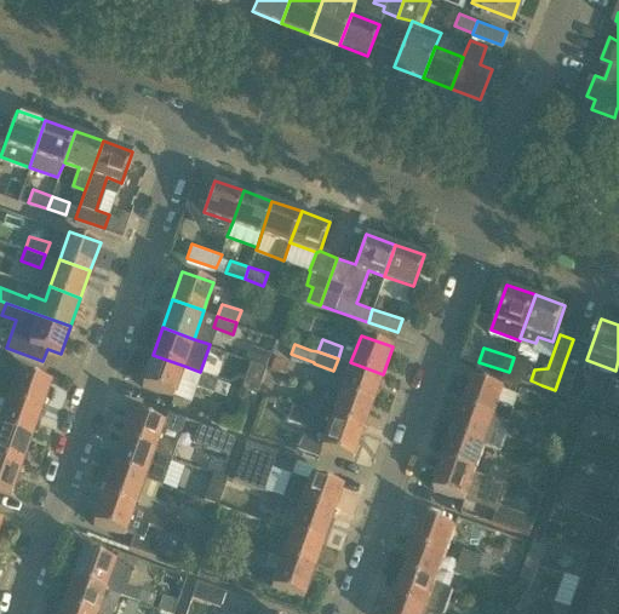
[(184,366),(153,355),(143,383),(173,394),(184,366)]
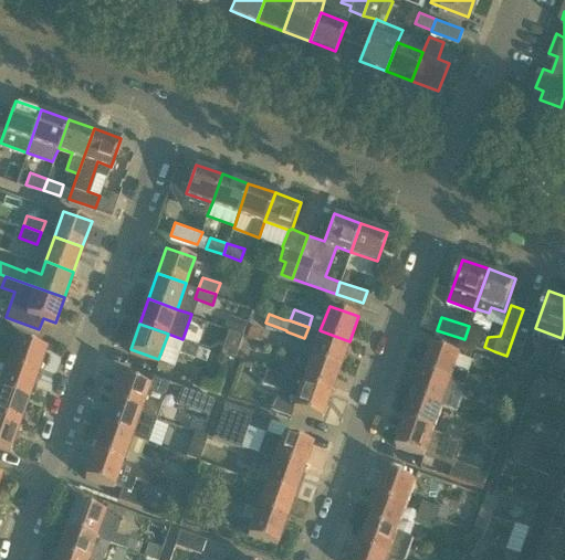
[(234,357),(243,333),(228,327),(220,351),(234,357)]
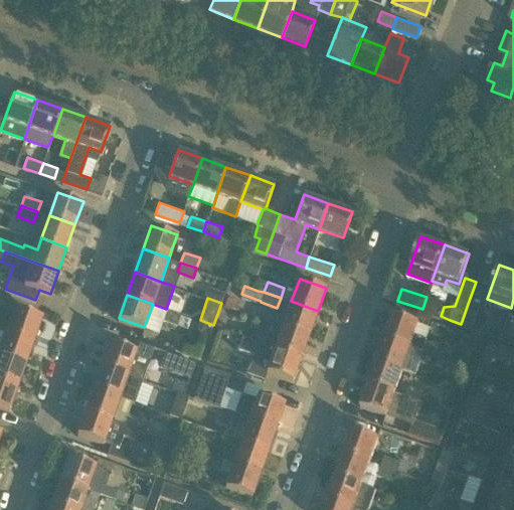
[(309,334),(318,311),(291,301),(283,324),(309,334)]
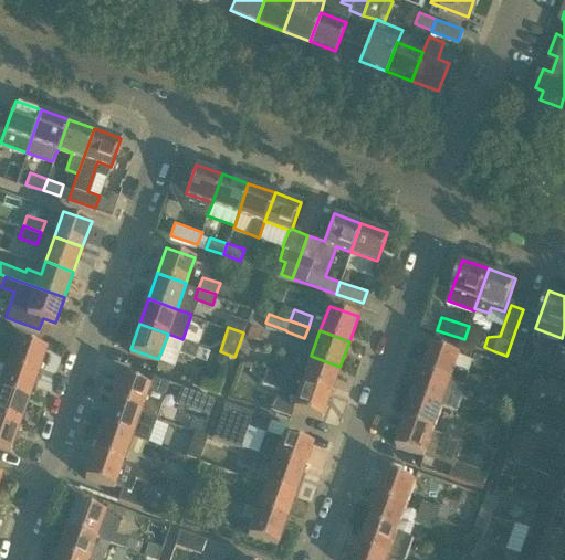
[(529,335),(515,330),(506,356),(520,360),(529,335)]
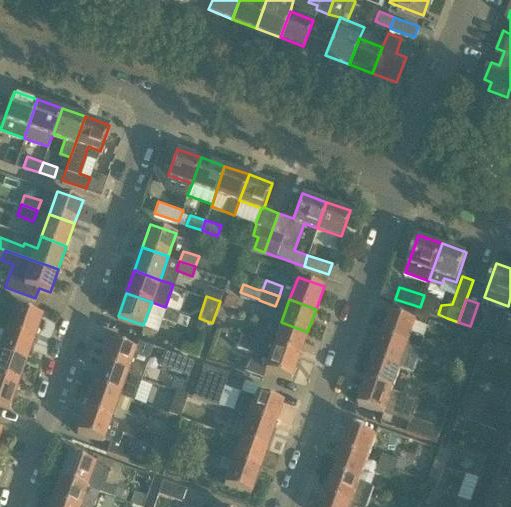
[(0,301),(0,325),(34,337),(42,314),(16,305),(1,300),(0,301)]
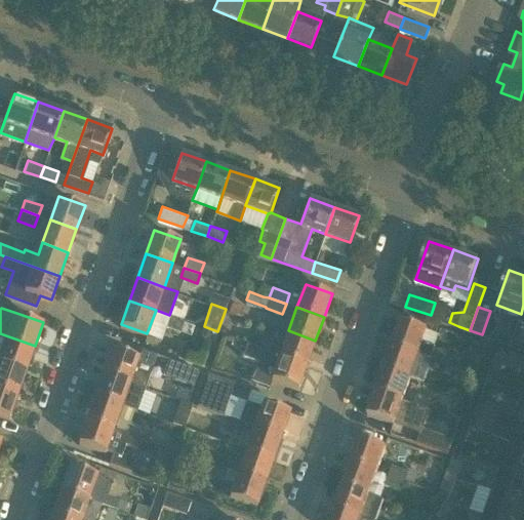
[(166,324),(179,329),(183,319),(169,315),(166,324)]
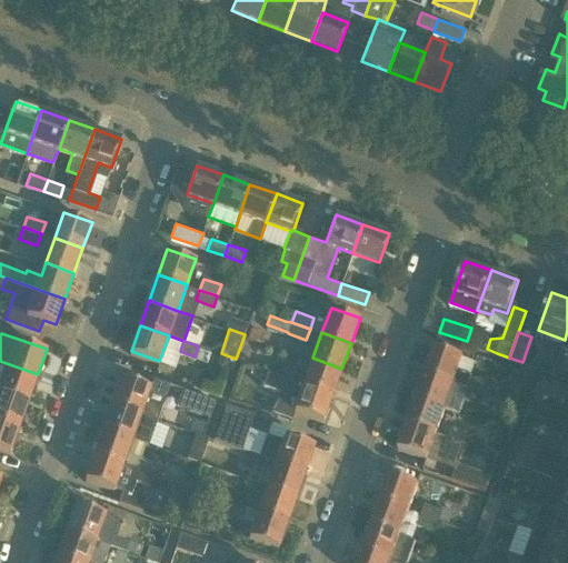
[(471,372),(459,368),(465,354),(435,344),(426,370),(485,391),(488,380),(471,374),(471,372)]
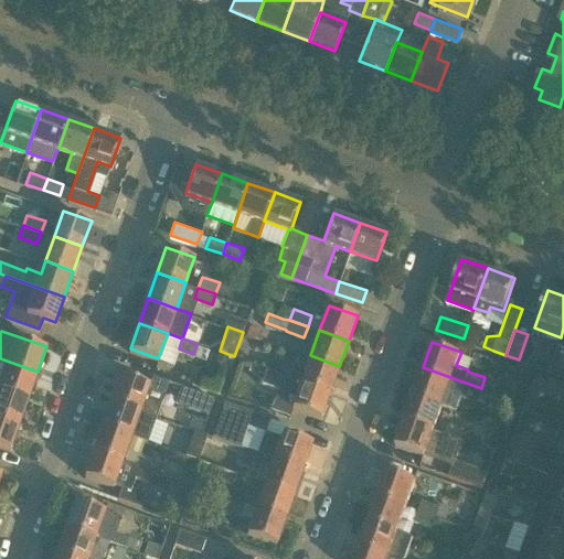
[(310,355),(301,380),(330,390),(339,366),(310,355)]
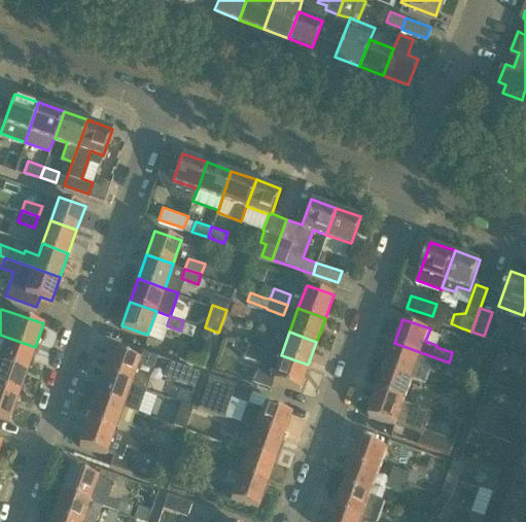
[(0,361),(27,371),(35,347),(0,335),(0,361)]
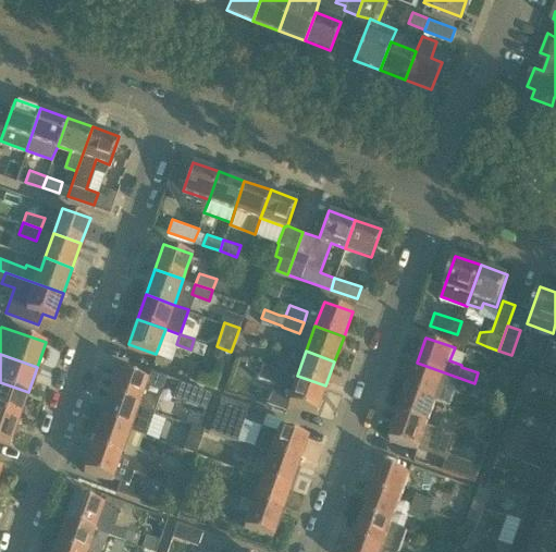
[(272,354),(268,366),(285,371),(289,360),(272,354)]
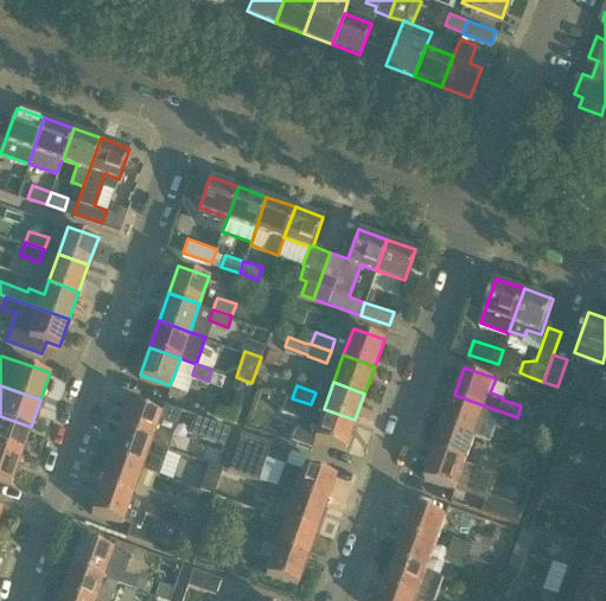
[(454,395),(445,422),(476,433),(491,439),(496,423),(514,429),(517,417),(454,395)]
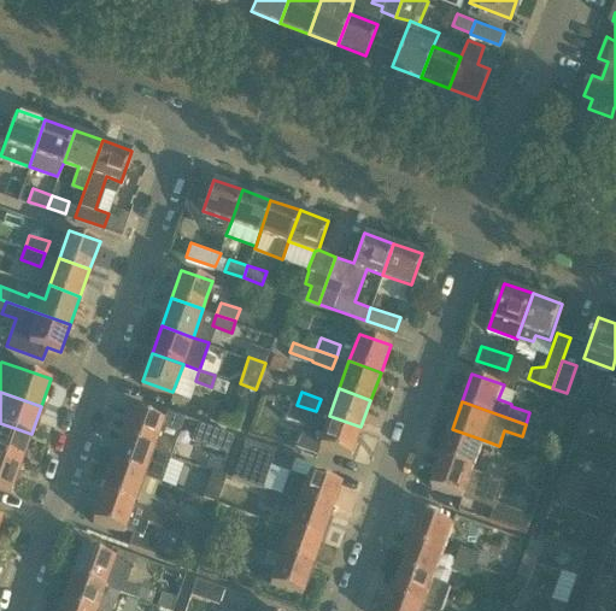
[(351,456),(361,427),(329,416),(316,411),(297,405),(293,416),(310,423),(310,426),(324,430),(320,444),(351,456)]
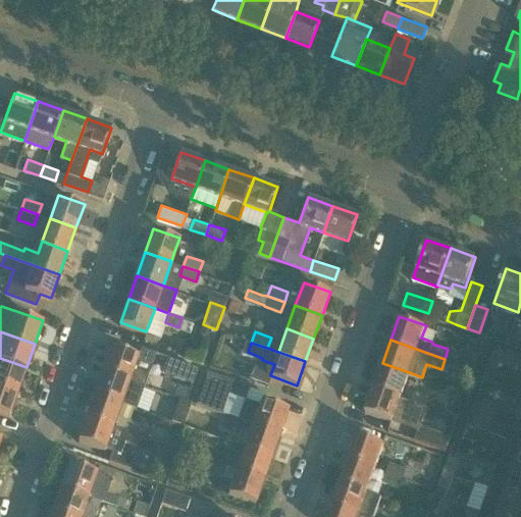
[(520,352),(496,343),(487,366),(498,369),(502,359),(520,366),(520,352)]
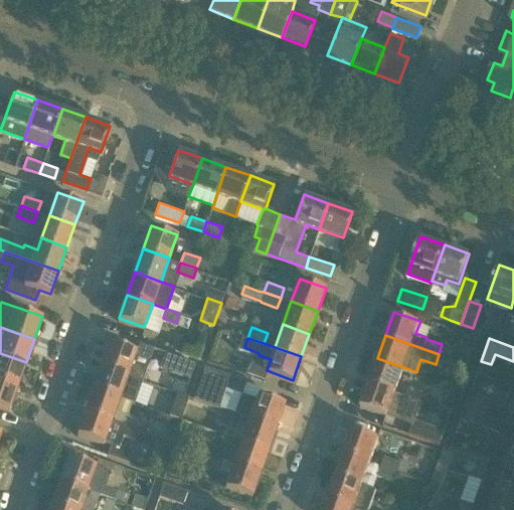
[(111,341),(102,364),(143,378),(147,367),(132,361),(136,350),(111,341)]
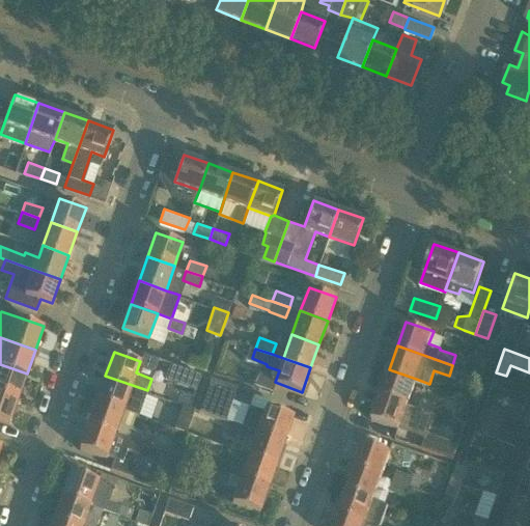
[(201,371),(170,361),(165,377),(196,388),(201,371)]
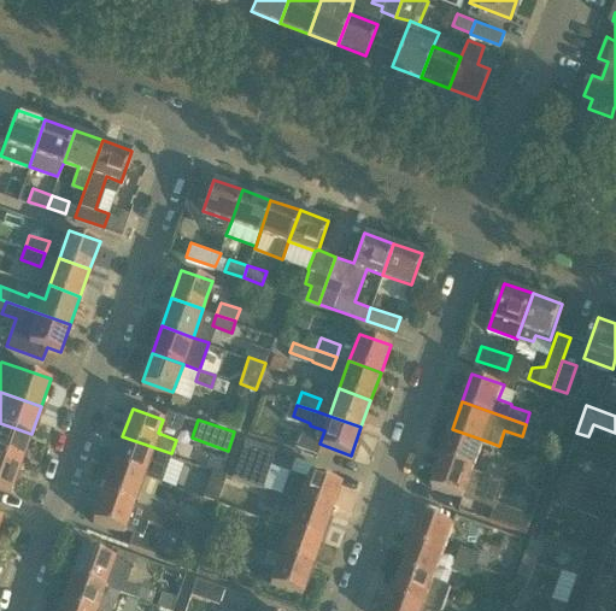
[(0,453),(22,462),(31,434),(0,423),(0,453)]
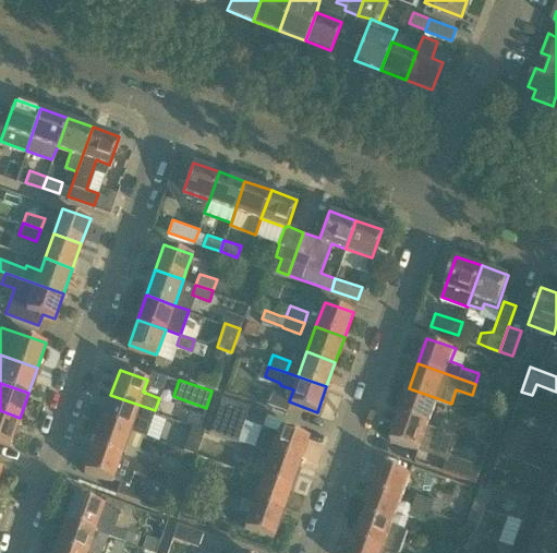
[(400,413),(428,423),(437,398),(409,388),(400,413)]
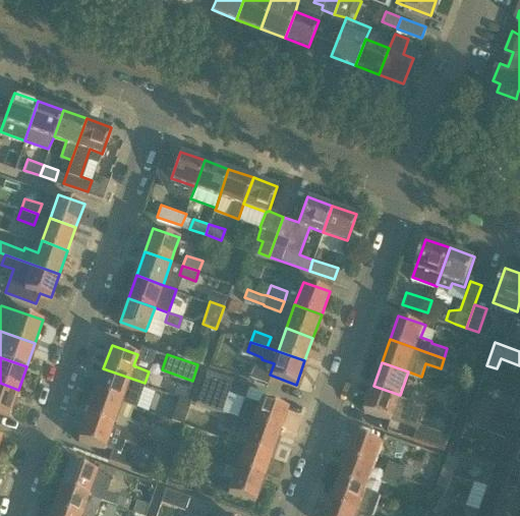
[(95,391),(134,405),(136,405),(145,383),(103,368),(95,391)]
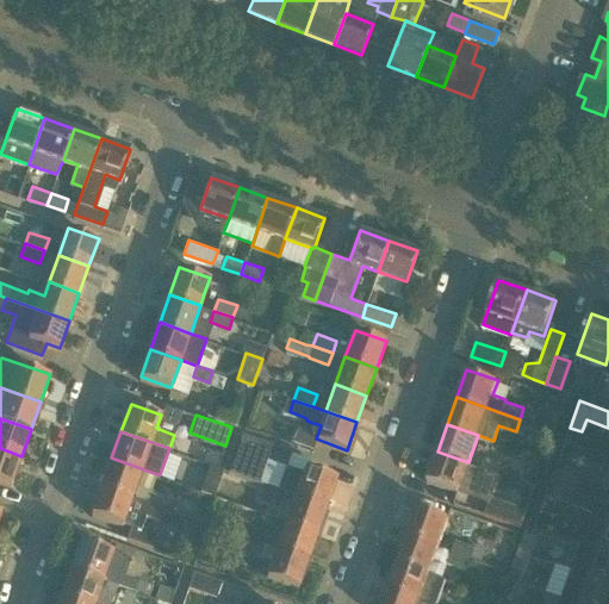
[(230,469),(260,480),(273,442),(243,431),(230,469)]
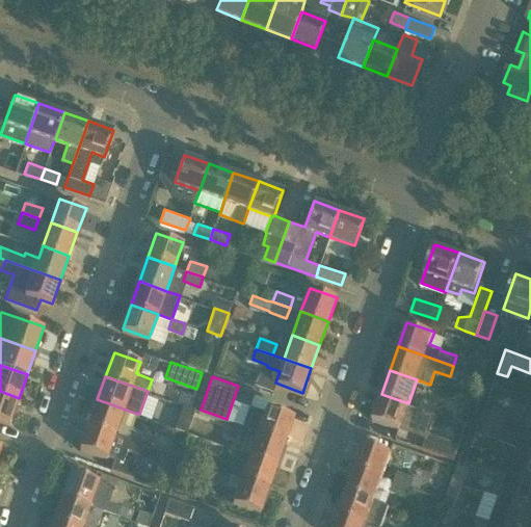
[(0,419),(9,422),(19,398),(0,391),(0,419)]
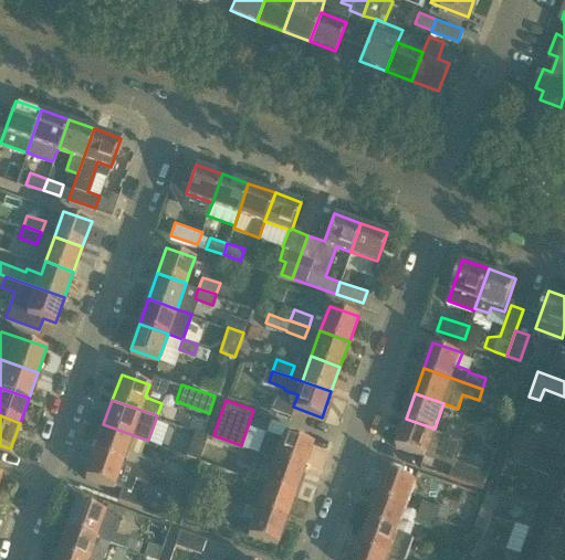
[(426,454),(430,442),(459,452),(463,439),(447,433),(435,429),(406,419),(397,444),(426,454)]
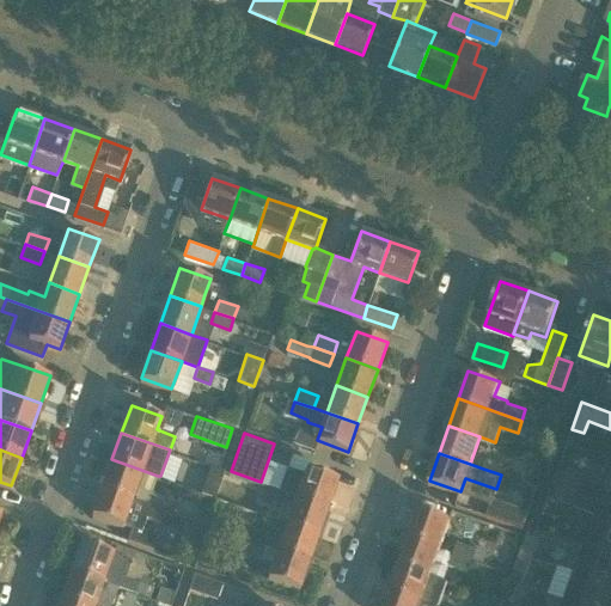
[(488,457),(483,469),(501,475),(506,463),(488,457)]
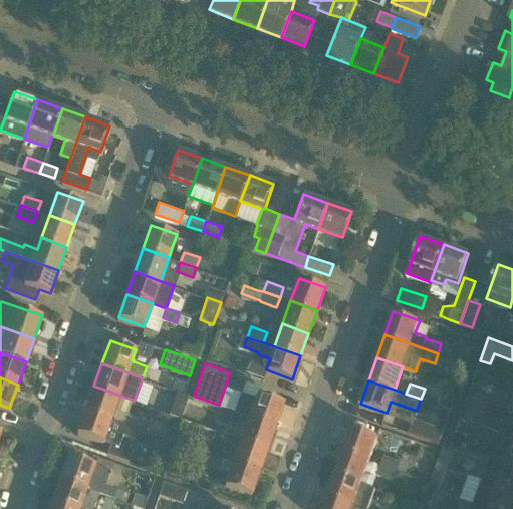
[(93,386),(85,409),(140,428),(143,418),(129,413),(133,400),(93,386)]
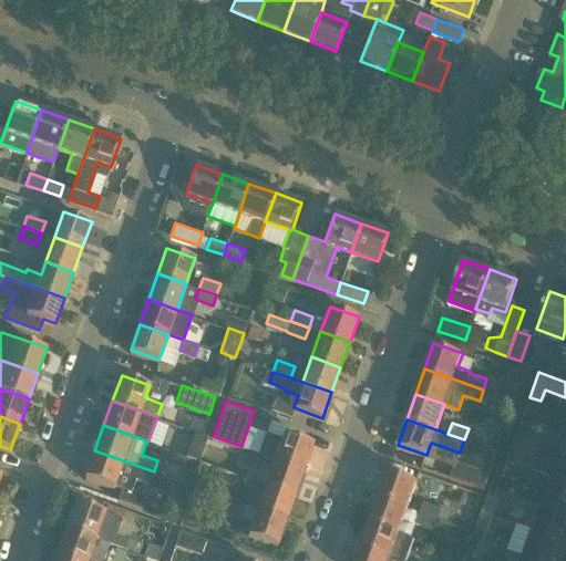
[(199,459),(208,434),(196,429),(187,455),(199,459)]
